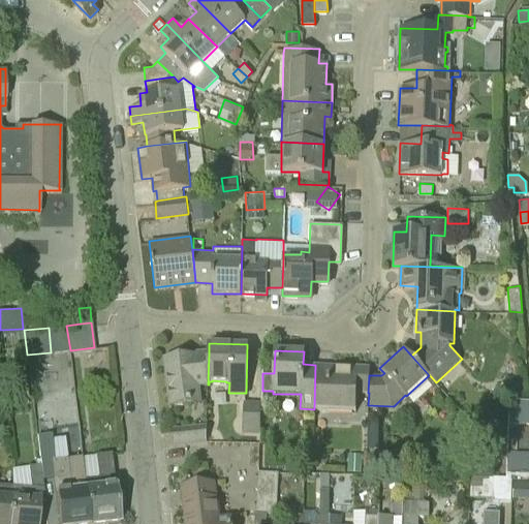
[(200,386),(208,384),(209,353),(165,359),(170,403),(203,400),(200,386)]
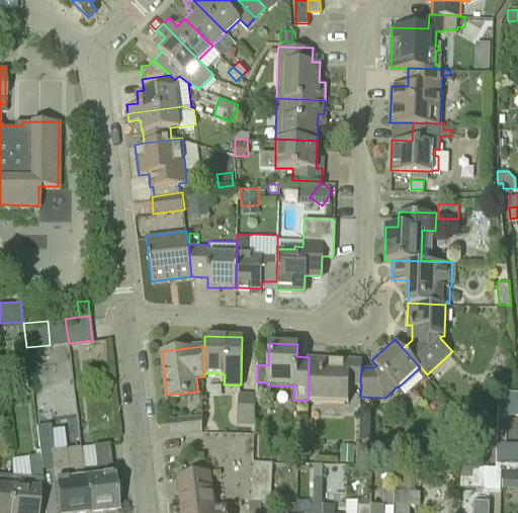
[(349,383),(360,385),(361,367),(361,358),(309,357),(308,401),(348,402),(349,383)]
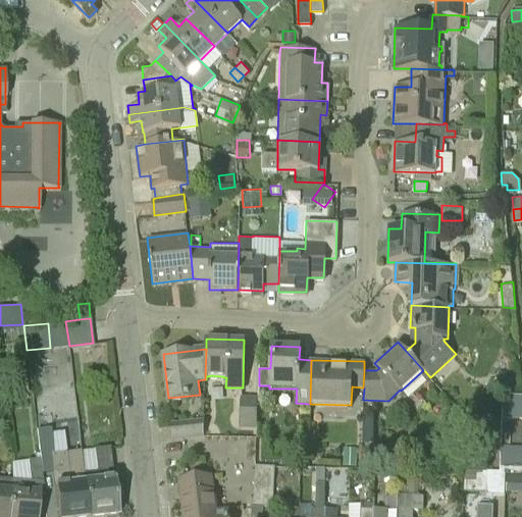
[(502,415),(512,416),(514,393),(503,392),(502,415)]
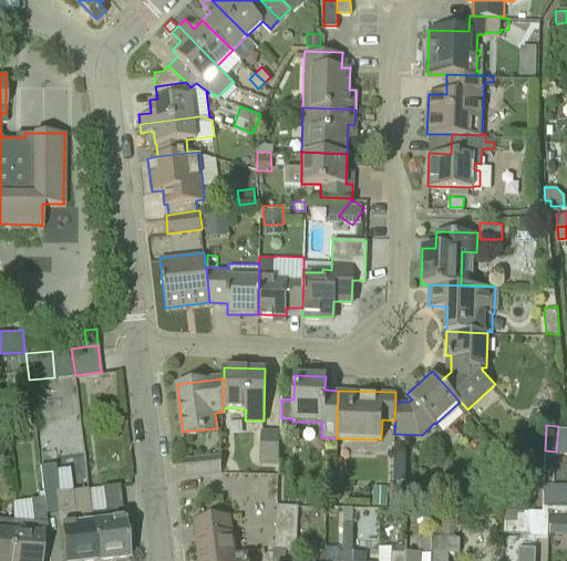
[(556,452),(566,452),(566,425),(558,426),(556,452)]
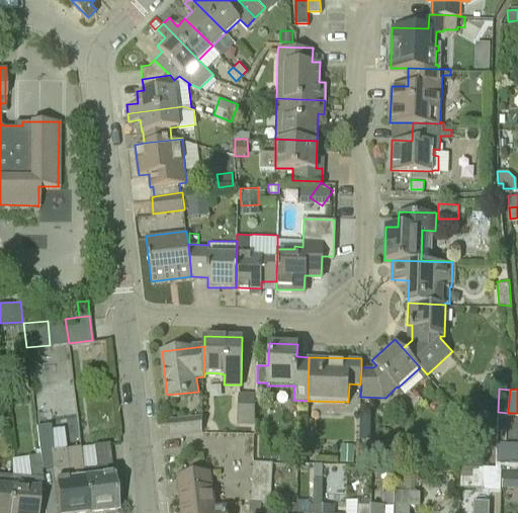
[(239,391),(238,423),(255,423),(256,392),(239,391)]
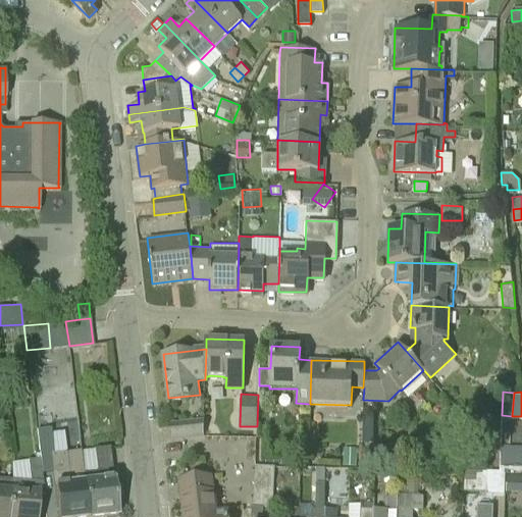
[(172,437),(204,433),(205,417),(171,421),(172,437)]
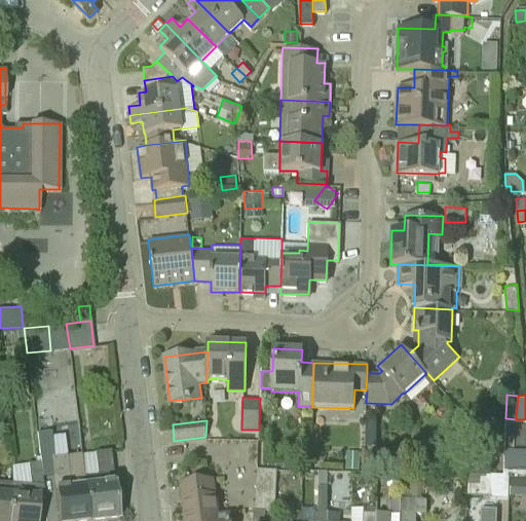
[(503,470),(510,470),(514,471),(515,447),(503,447),(503,470)]
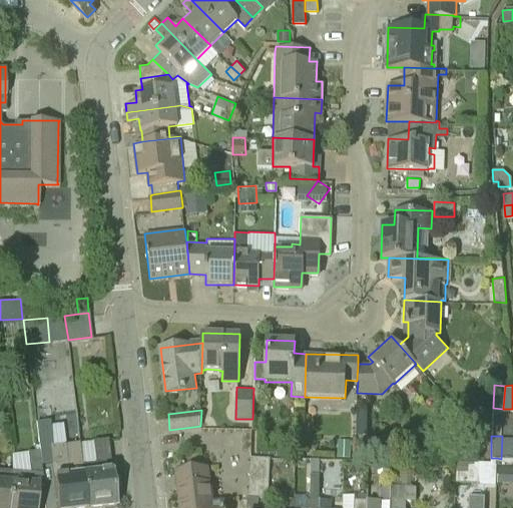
[(501,459),(512,459),(512,436),(502,436),(501,459)]
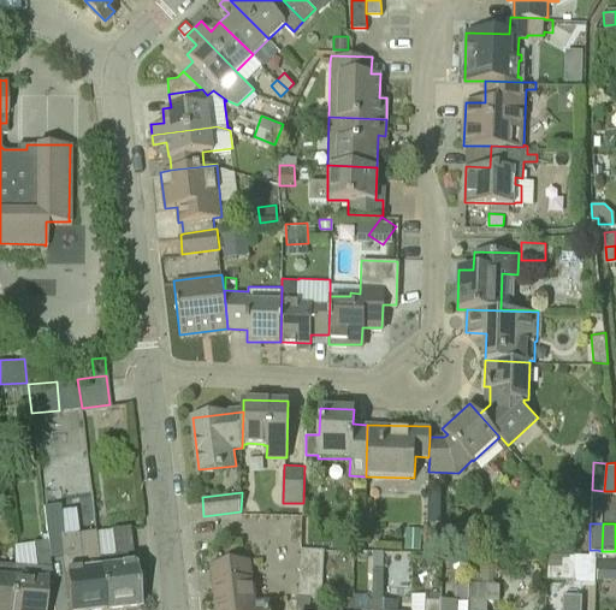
[(99,566),(104,609),(114,609),(124,609),(136,609),(137,609),(128,526),(111,528),(113,552),(98,554),(99,566)]
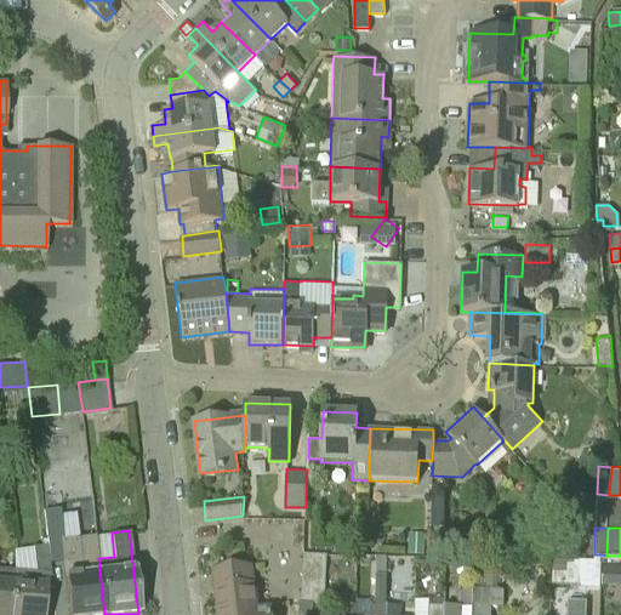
[(425,530),(408,530),(408,553),(425,552),(425,530)]
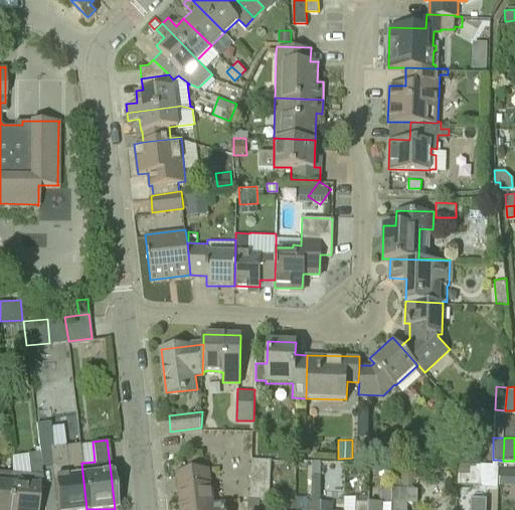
[(368,441),(359,441),(359,454),(368,454),(368,441)]
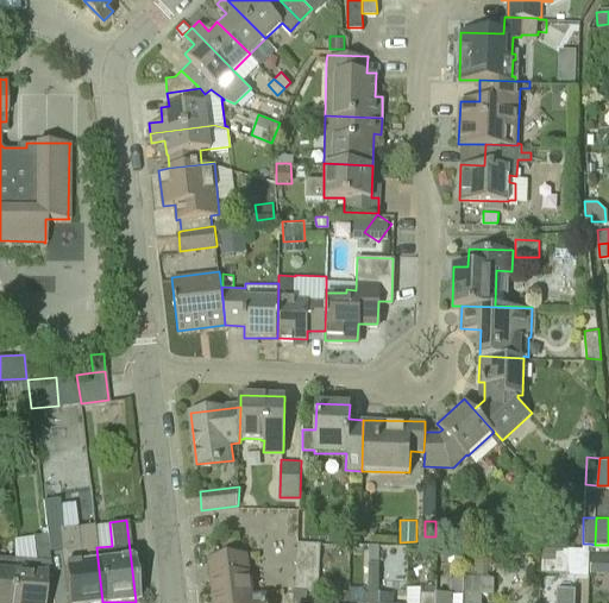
[(102,602),(98,559),(82,560),(77,525),(61,527),(69,602),(102,602)]
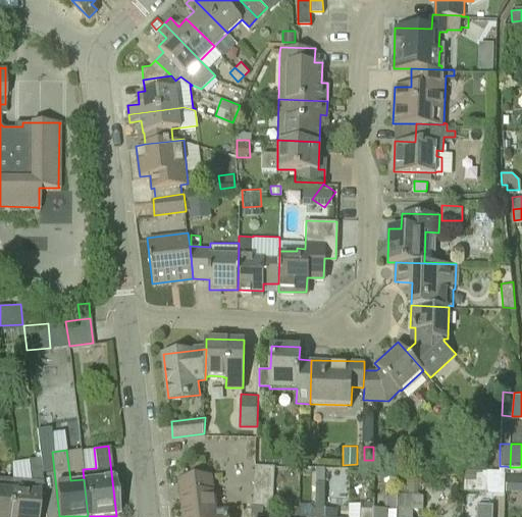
[(11,477),(7,516),(37,516),(39,496),(45,496),(40,456),(28,457),(31,478),(11,477)]
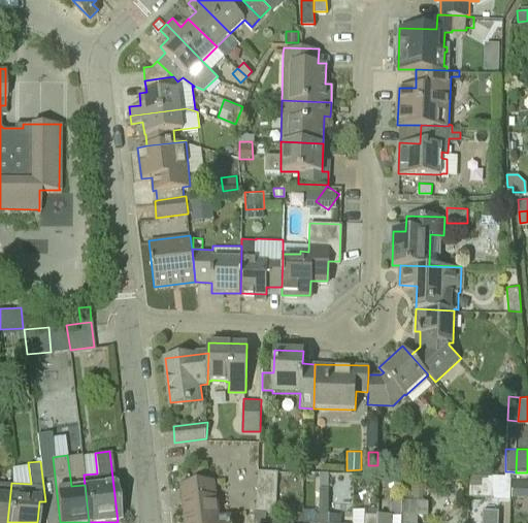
[(256,510),(266,510),(275,511),(278,469),(259,468),(256,510)]
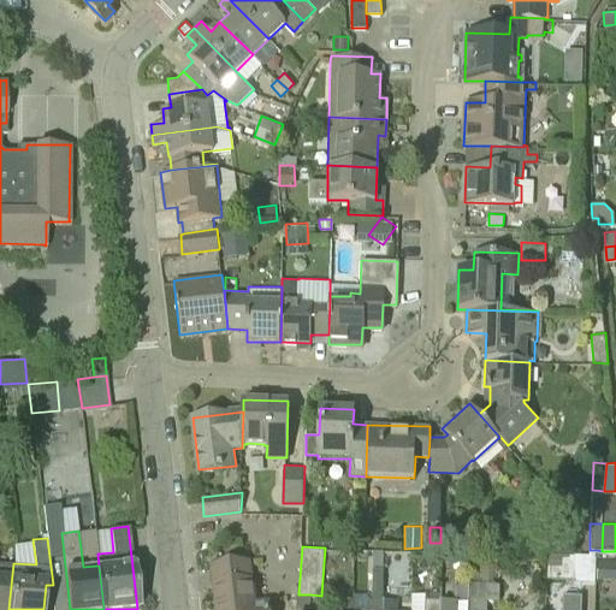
[(615,550),(615,551),(602,551),(597,550),(597,556),(596,566),(615,566),(615,550)]
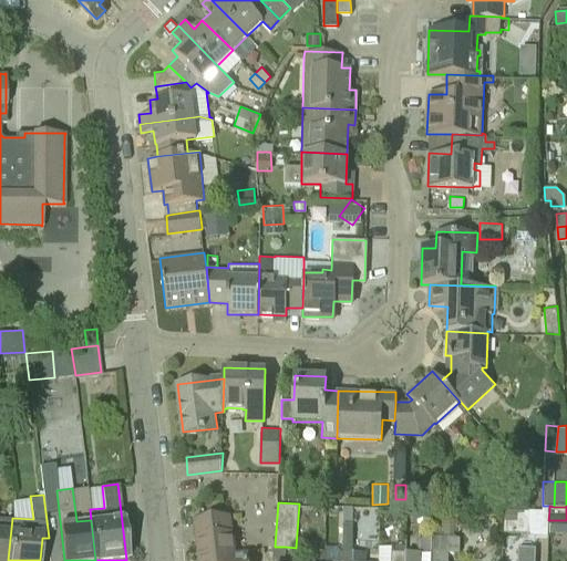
[(349,560),(350,549),(350,548),(351,534),(353,534),(353,507),(344,507),(343,550),(339,550),(339,560),(325,560),(323,560),(322,560),(349,560)]
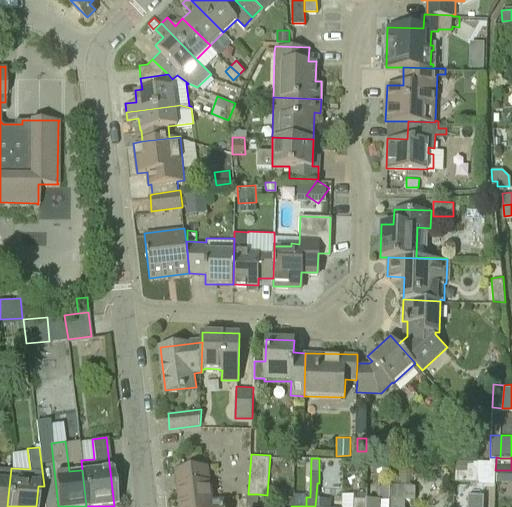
[(495,470),(496,462),(483,462),(482,482),(494,482),(494,473),(495,473),(495,470)]
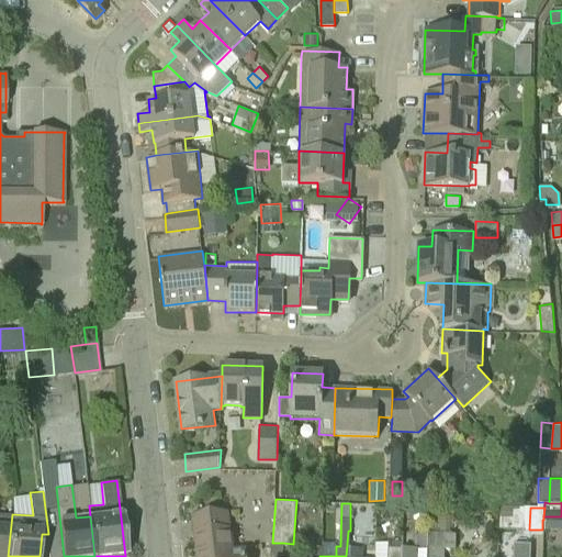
[(0,556),(8,556),(12,514),(0,512),(0,556)]
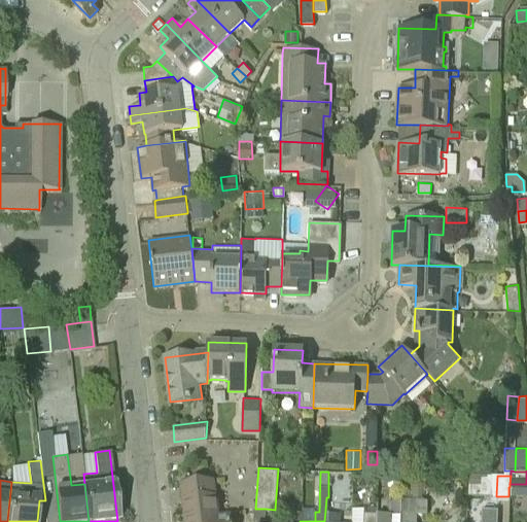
[(217,494),(215,480),(181,483),(185,521),(229,521),(229,511),(219,512),(217,494)]
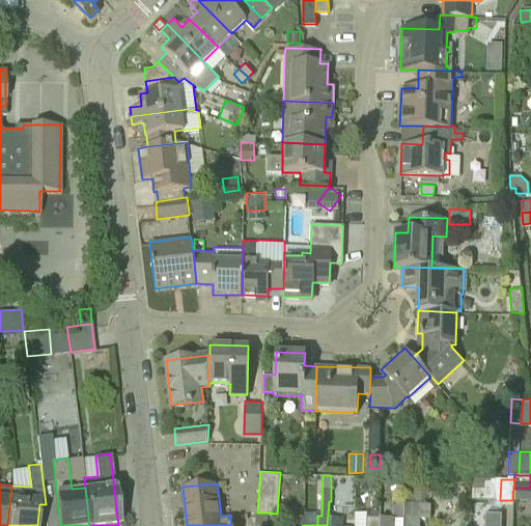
[(488,485),(480,485),(480,493),(488,493),(488,485)]
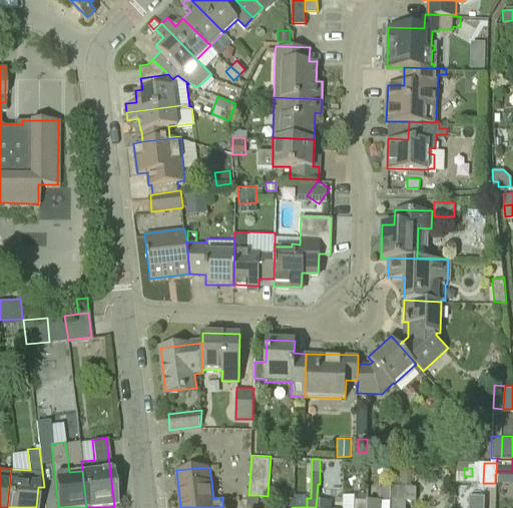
[(367,498),(366,507),(390,507),(391,484),(379,484),(379,498),(368,498),(367,498)]
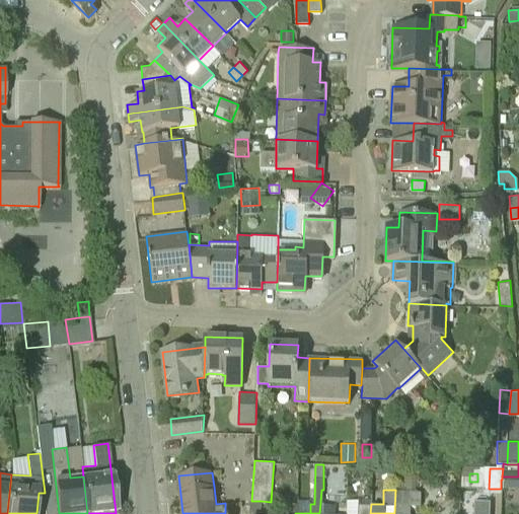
[(410,513),(411,505),(421,505),(421,491),(395,490),(394,513),(410,513)]
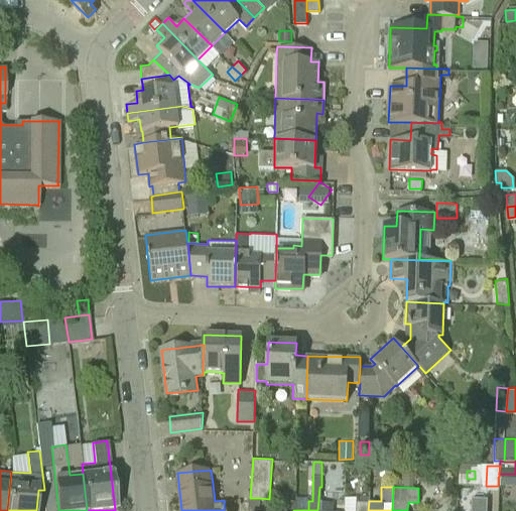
[(368,510),(369,501),(370,501),(370,494),(359,494),(358,499),(356,499),(355,510),(368,510)]
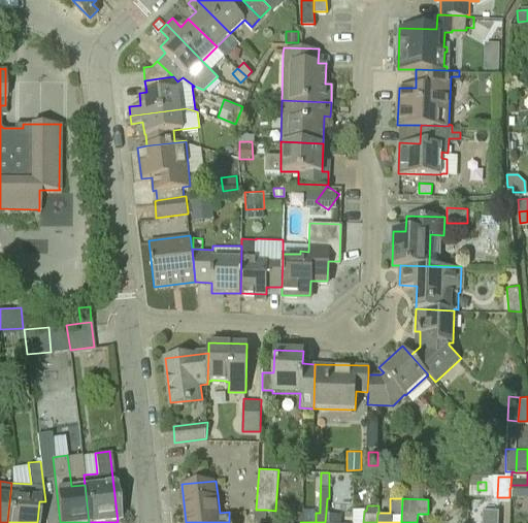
[(482,522),(498,522),(499,509),(483,509),(482,522)]
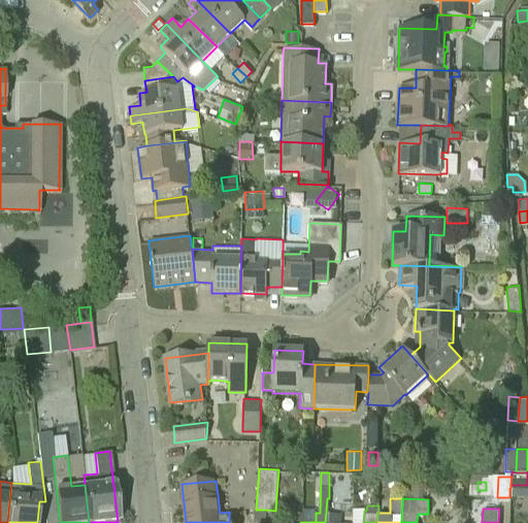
[(255,510),(254,522),(300,522),(301,522),(302,522),(303,512),(292,512),(290,522),(265,522),(266,510),(256,510),(255,510)]
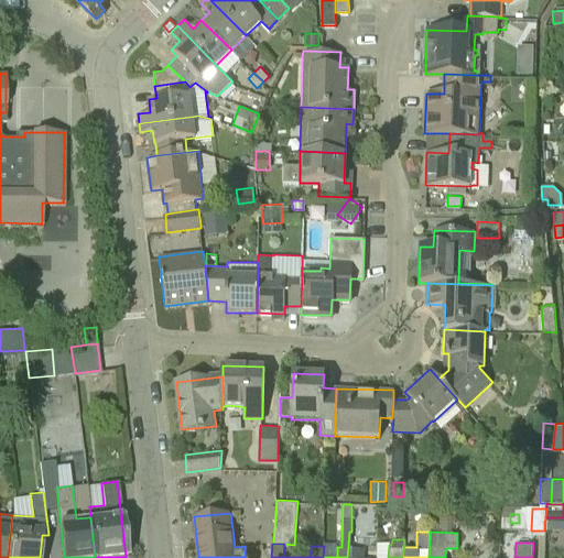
[(362,557),(364,547),(348,546),(347,557),(362,557)]
